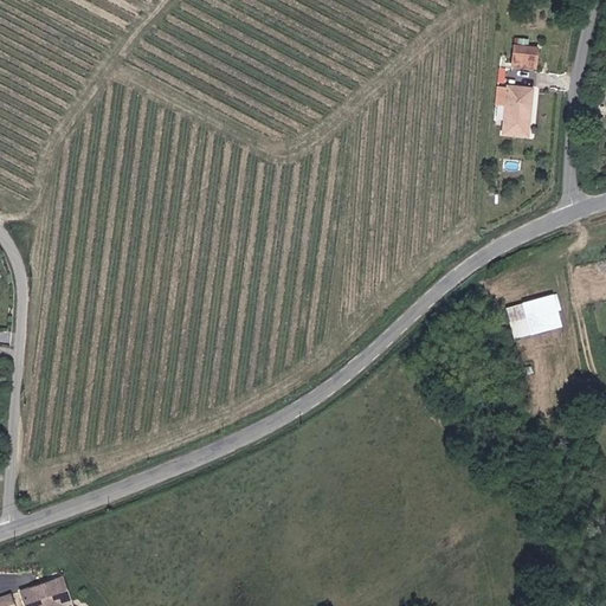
[(536,47),(514,45),(513,64),(535,66),(536,47)]
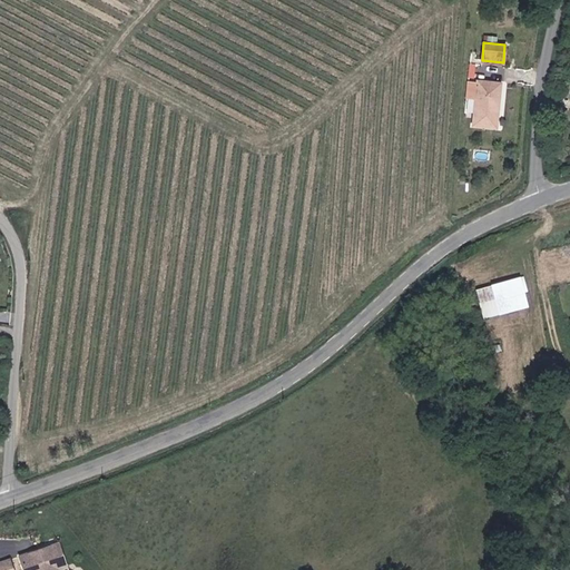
[(475,124),(498,126),(502,82),(480,80),(475,124)]
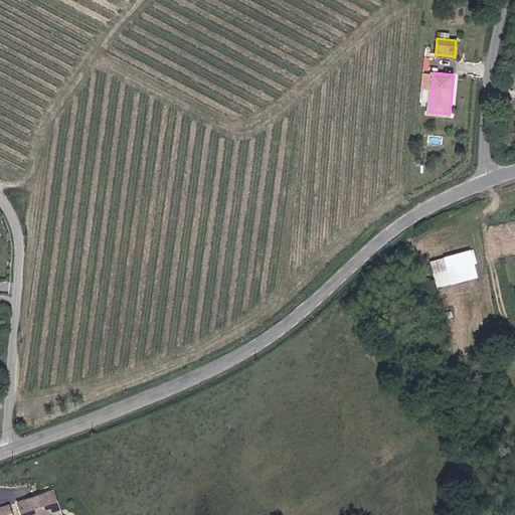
[(432,264),(437,287),(476,277),(471,253),(432,264)]
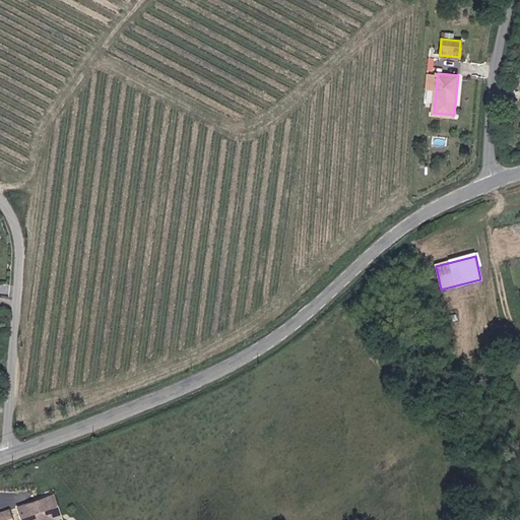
[(18,508),(22,519),(49,519),(60,516),(53,496),(18,508)]
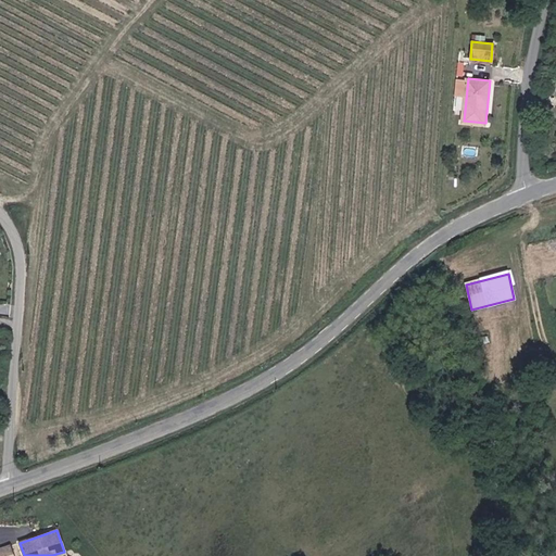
[(10,555),(8,546),(0,547),(0,555),(10,555)]
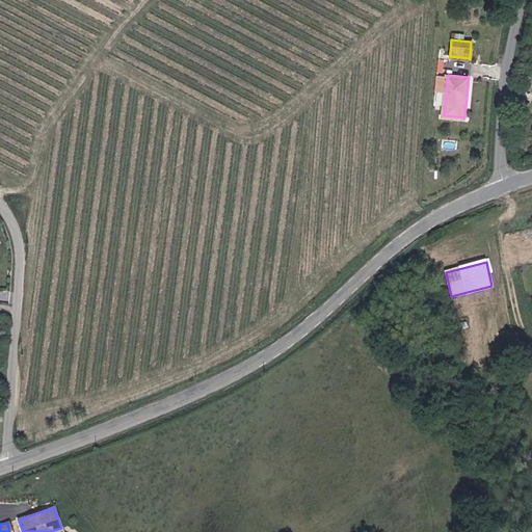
All buildings are outlined.
